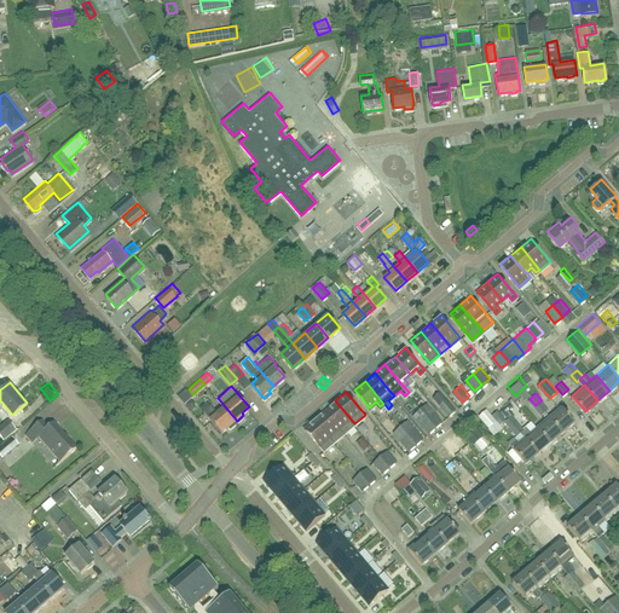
[(439,403),(449,414),(456,408),(446,397),(439,403)]
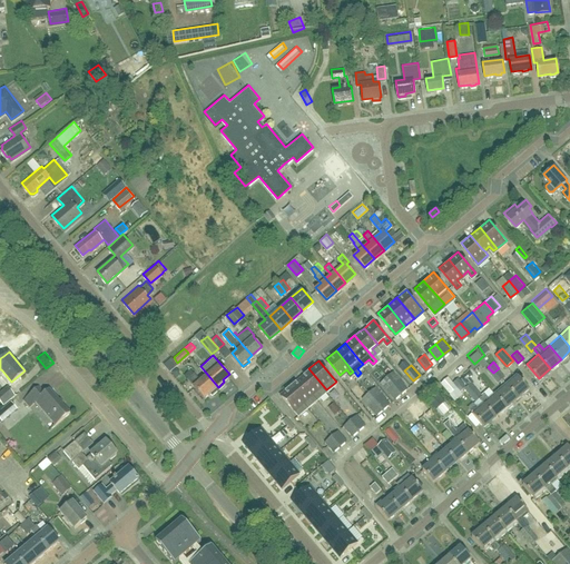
[(300,376),(317,397),(326,389),(308,368),(300,376)]
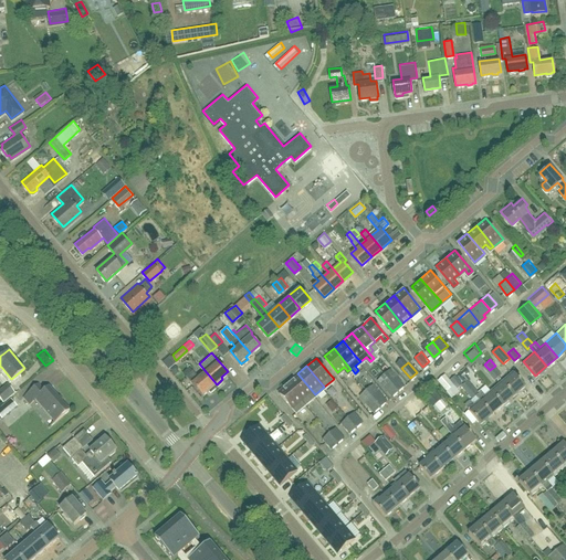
[(500,371),(495,366),(490,370),(494,377),(500,371)]
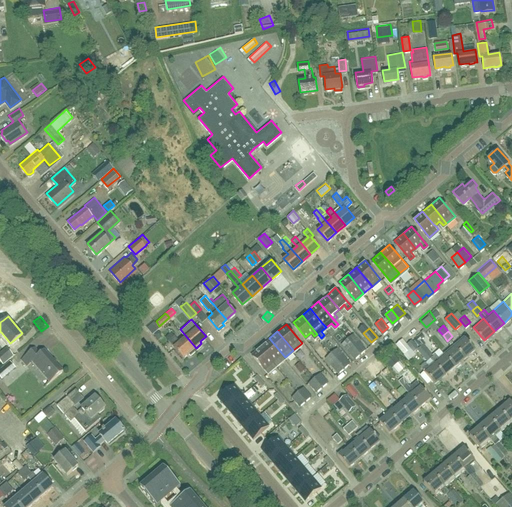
[(190,353),(196,348),(185,335),(180,340),(177,337),(174,334),(168,339),(171,343),(174,346),(183,356),(189,351),(190,353)]
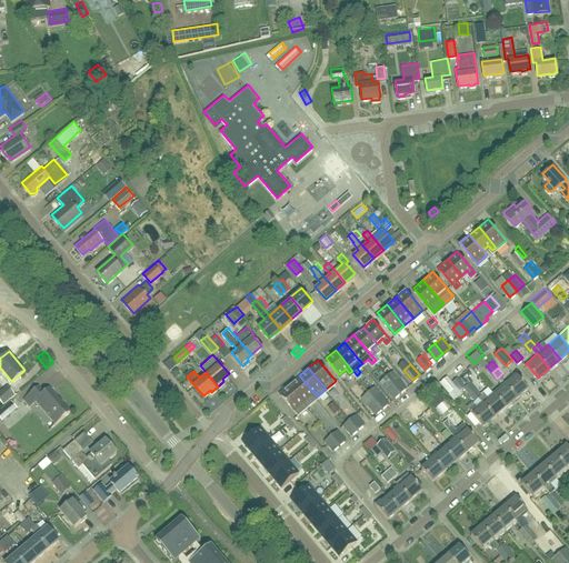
[(505,381),(516,395),(528,386),(516,372),(505,381)]
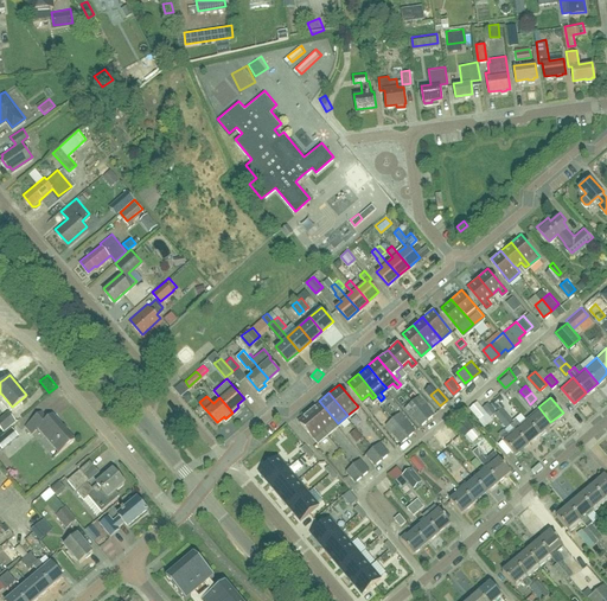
[(479,417),(486,410),(477,398),(468,406),(479,417)]
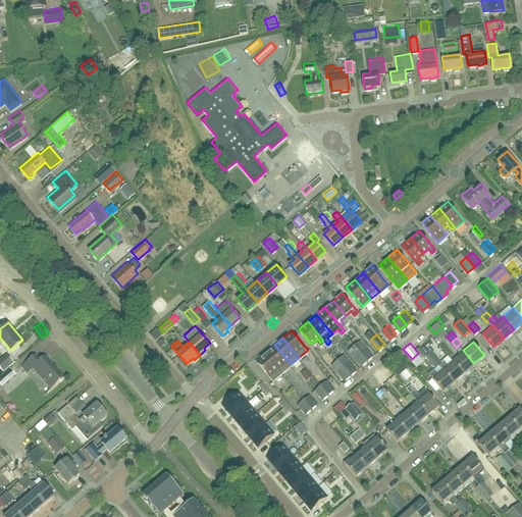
[(367,358),(373,353),(366,344),(360,349),(367,358)]
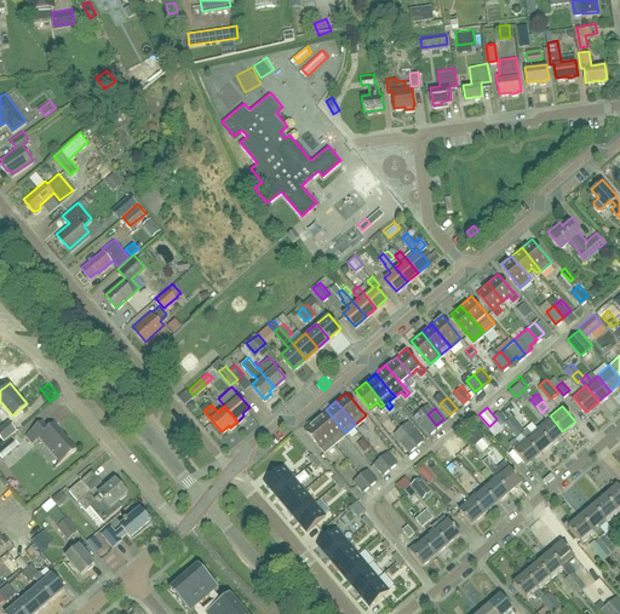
[(499,408),(492,414),(500,423),(506,418),(499,408)]
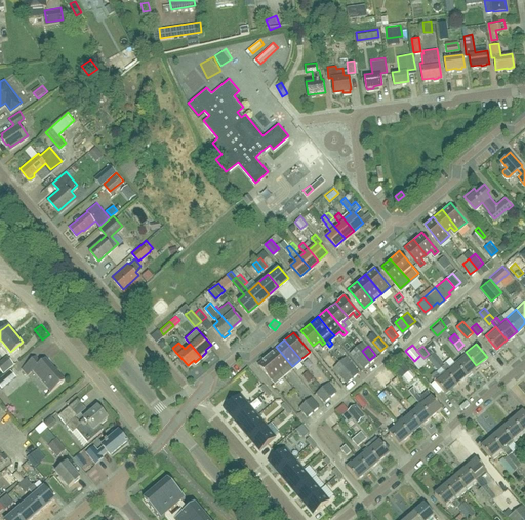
[(268,354),(283,373),(292,366),(276,347),(268,354)]
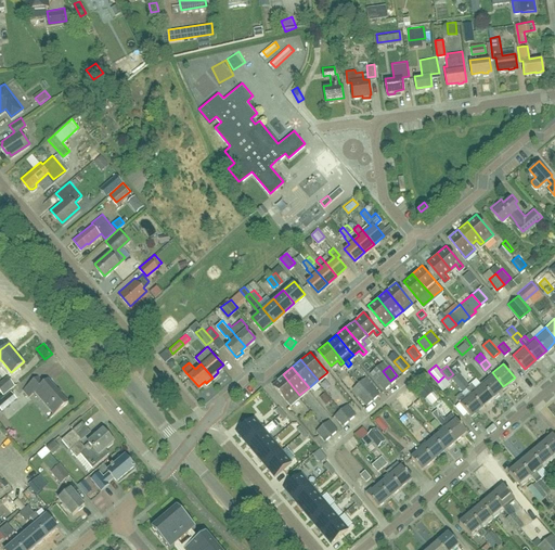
[(383,371),(375,376),(384,386),(390,381),(383,371)]
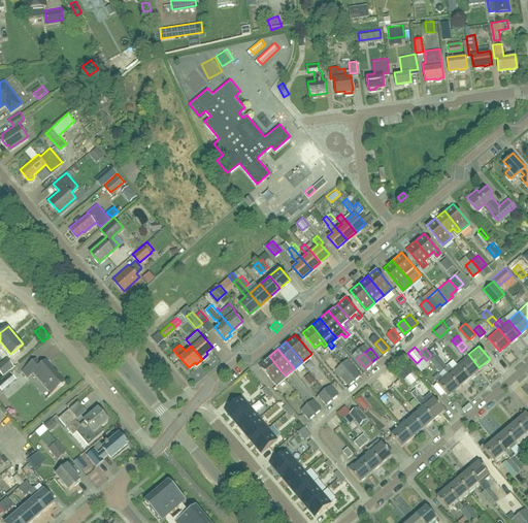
[(431,357),(435,363),(441,359),(436,353),(431,357)]
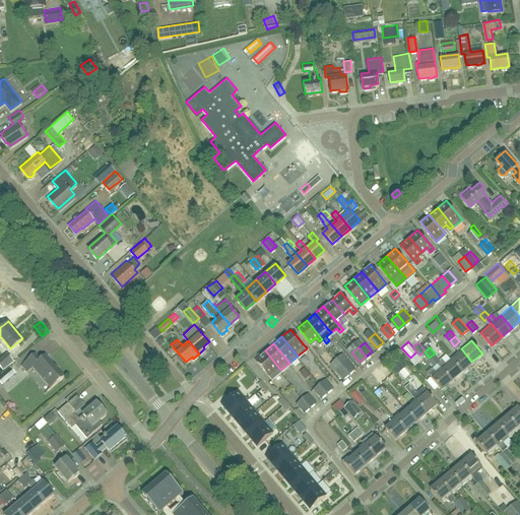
[(451,358),(461,371),(471,362),(461,348),(451,358)]
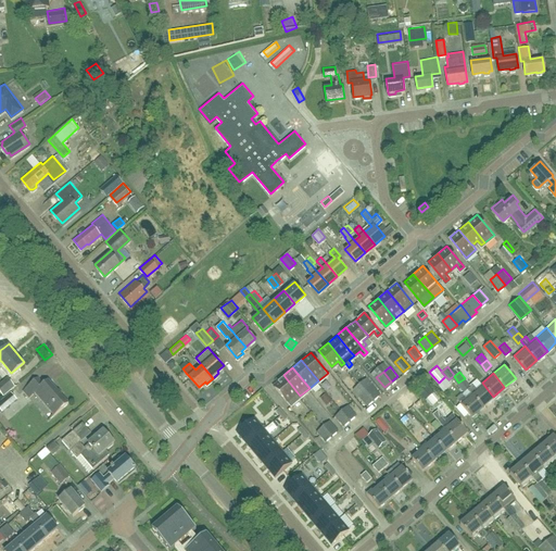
[(7,375),(0,379),(0,389),(3,392),(14,384),(7,375)]
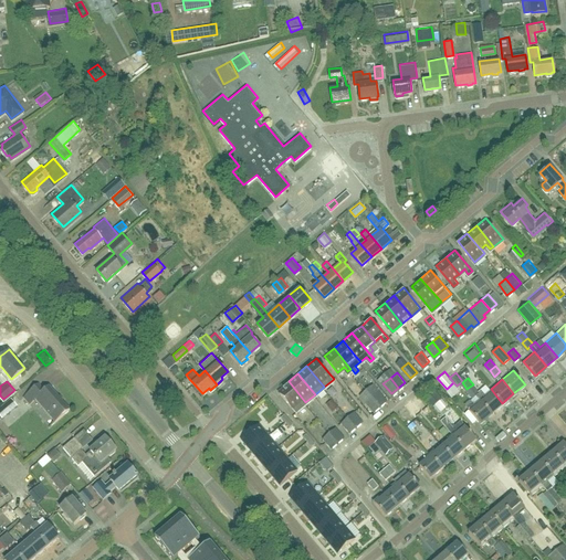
[(55,419),(69,407),(49,383),(43,388),(38,381),(23,393),(29,401),(35,395),(55,419)]
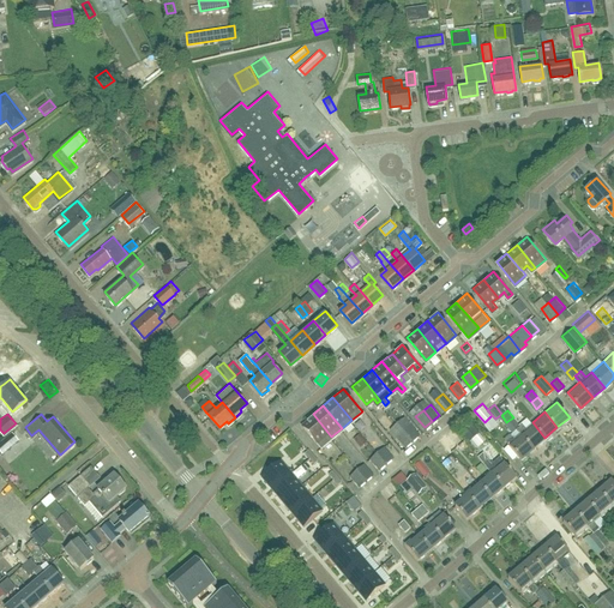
[(331,437),(313,414),(302,422),(321,445),(331,437)]
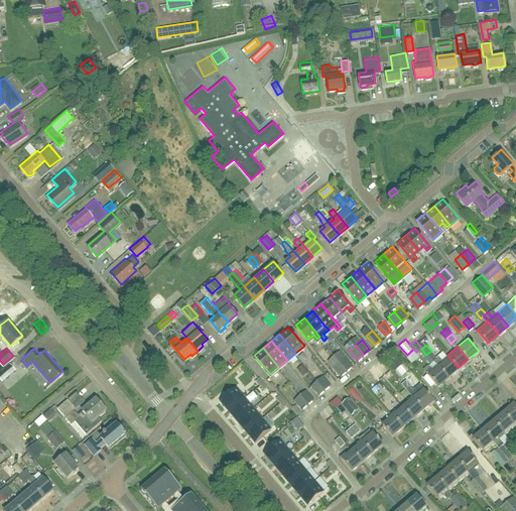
[(435,356),(431,351),(425,355),(430,360),(433,358),(435,356)]
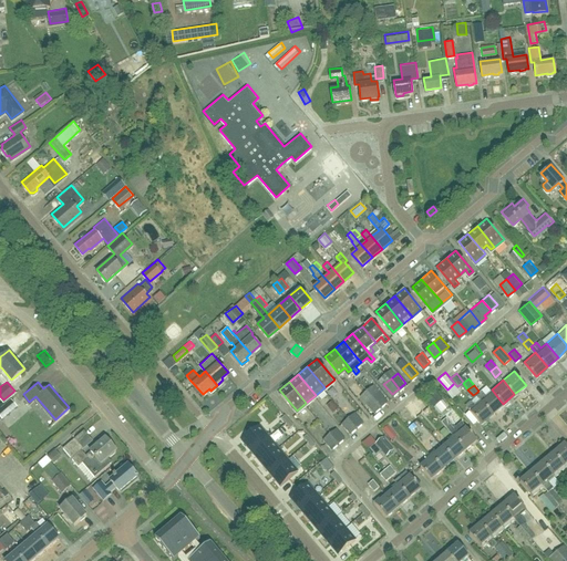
[(379,388),(372,394),(381,404),(388,398),(379,388)]
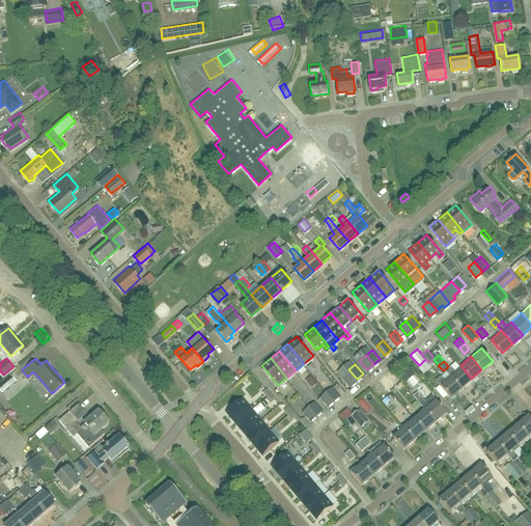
[(406,380),(414,372),(408,364),(398,371),(406,380)]
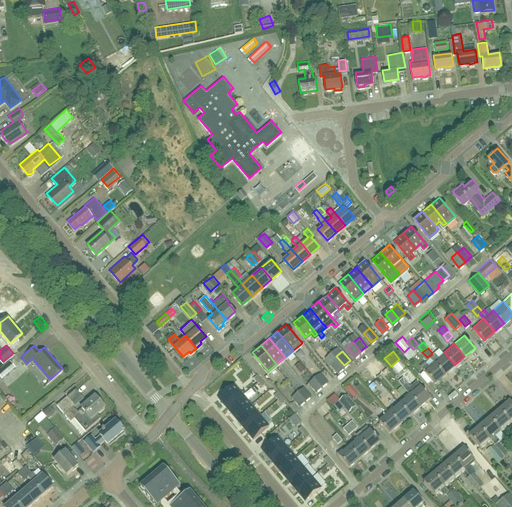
[(434,360),(444,373),(454,365),(444,352),(439,356),(435,351),(432,353),(430,355),(434,360)]
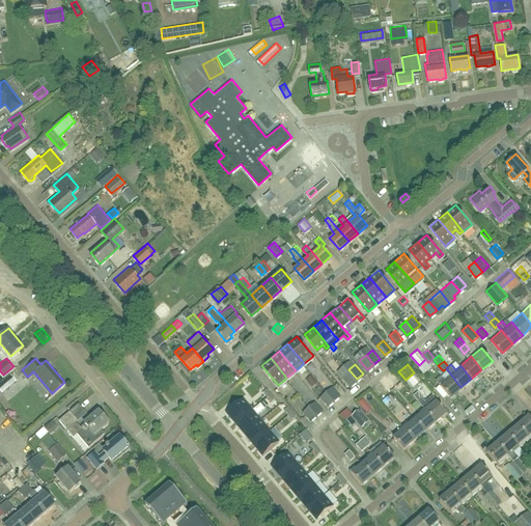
[(348,369),(342,375),(351,384),(357,379),(348,369)]
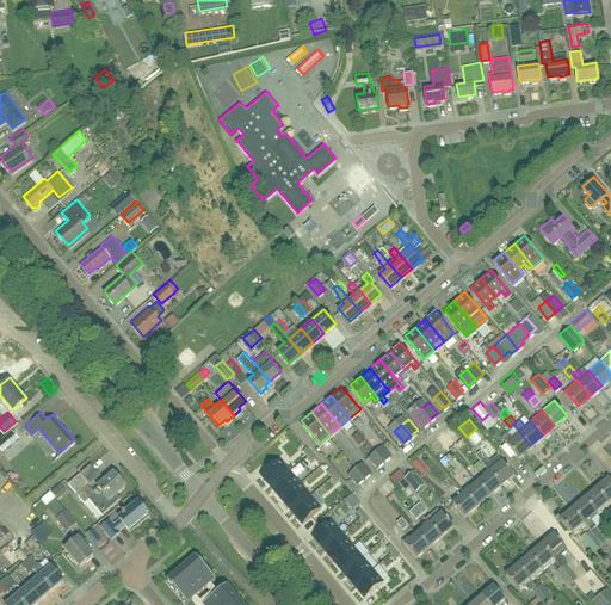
[(12,427),(0,438),(0,446),(2,449),(12,440),(19,434),(12,427)]
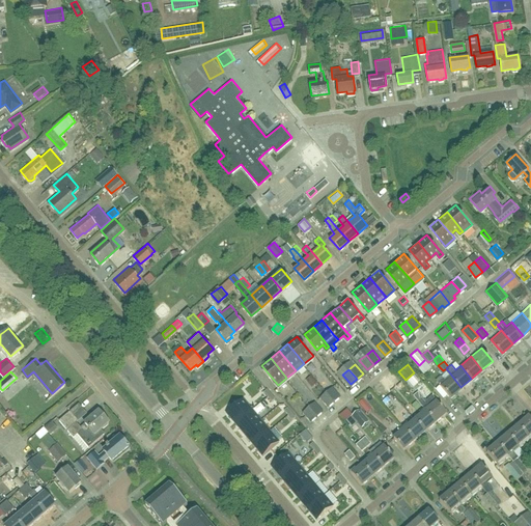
[(312,385),(317,381),(311,374),(307,378),(312,385)]
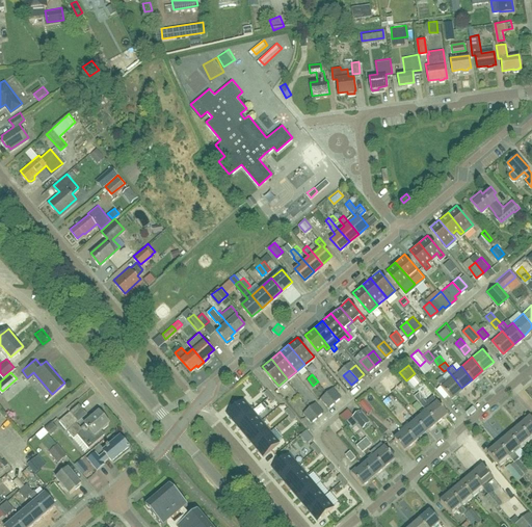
[(461,388),(451,374),(440,383),(451,396),(461,388)]
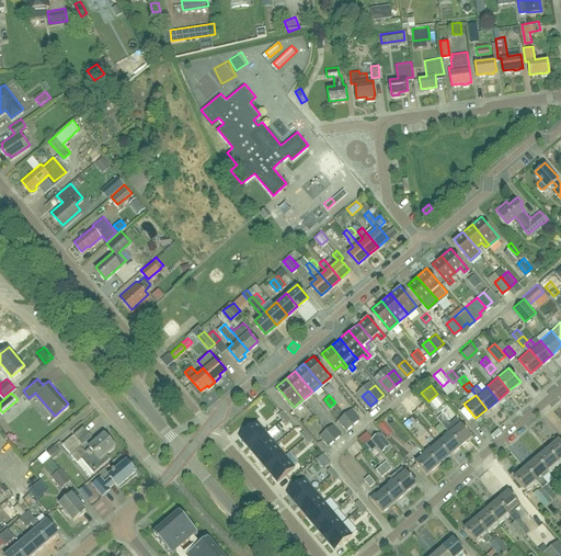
[(353,421),(359,416),(352,406),(344,411),(353,421)]
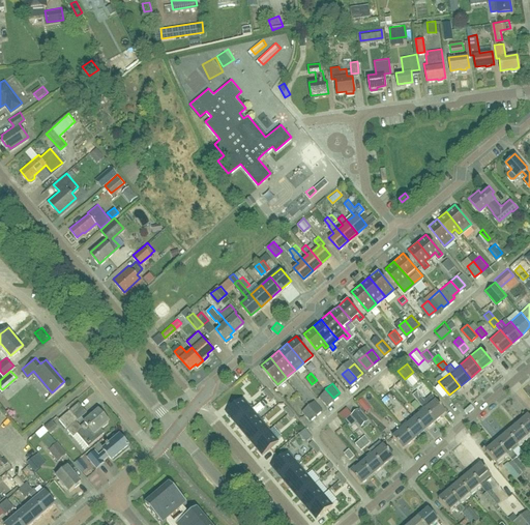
[(325,388),(319,394),(327,403),(333,398),(325,388)]
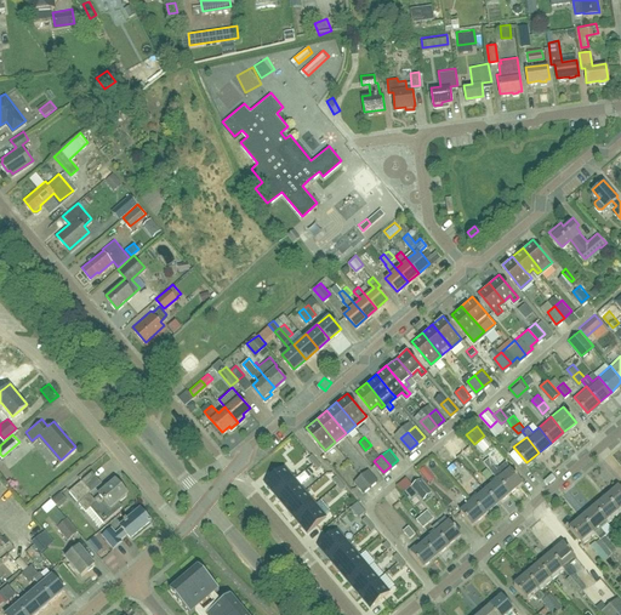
[(483,460),(496,474),(510,490),(522,480),(506,460),(499,466),(495,463),(496,462),(489,455),(483,460)]
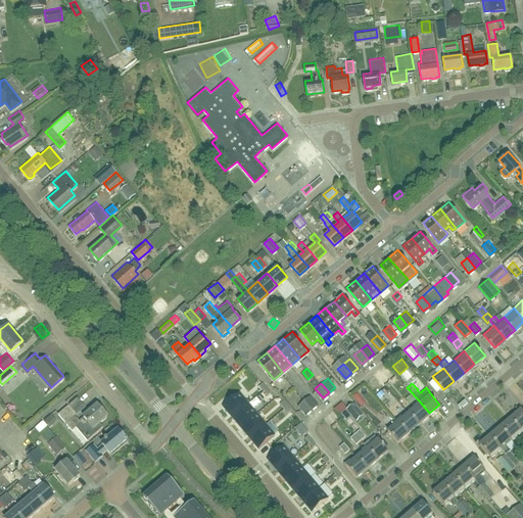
[(361,404),(366,399),(358,389),(352,393),(361,404)]
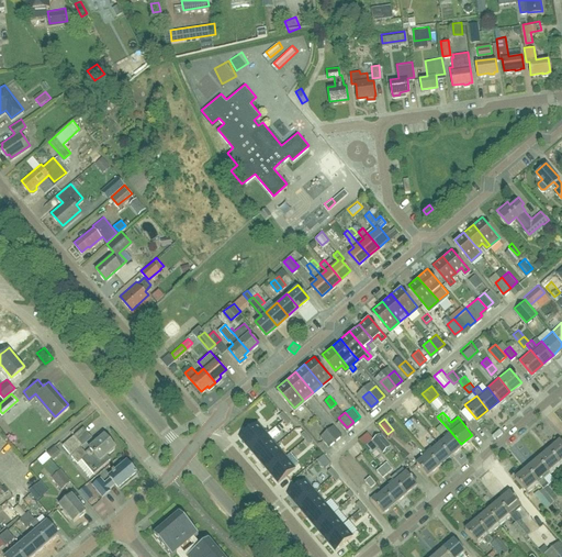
[(249,446),(267,432),(257,420),(239,434),(249,446)]
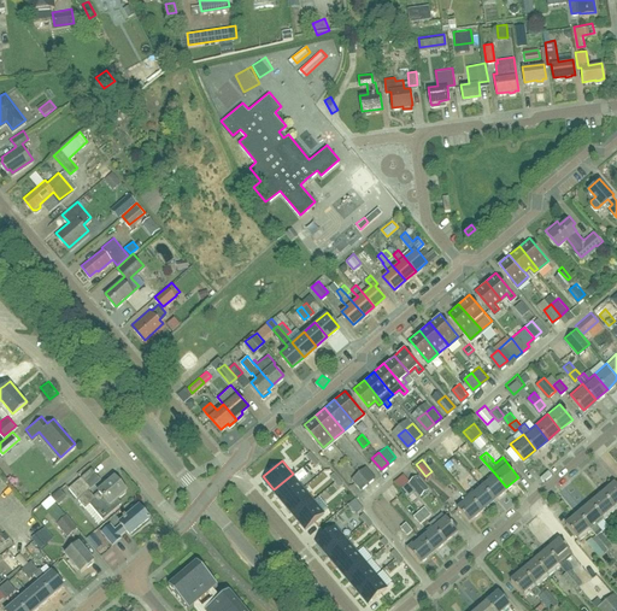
[(366,463),(359,469),(368,480),(375,474),(366,463)]
